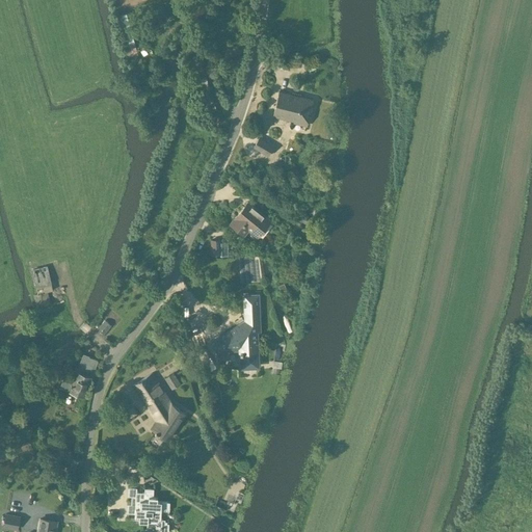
[(126,14),(115,16),(127,56),(129,56),(130,60),(136,59),(134,54),(137,53),(126,14)]
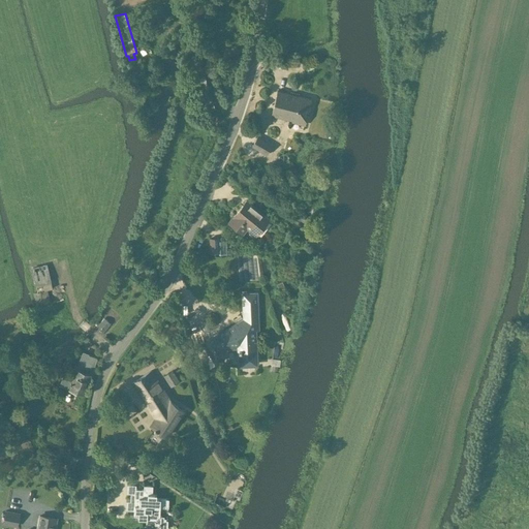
[(271,116),(305,124),(311,100),(277,91),(271,116)]
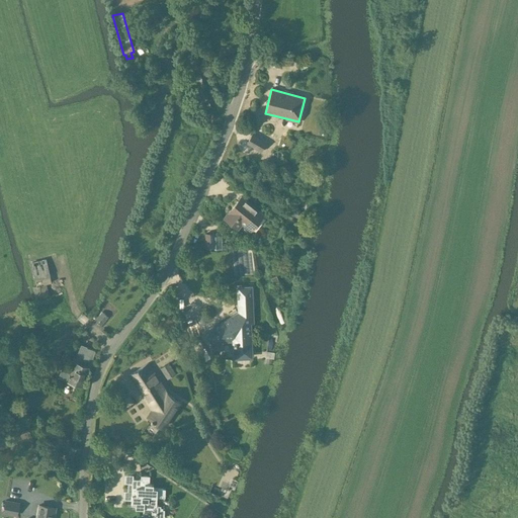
[(208,102),(205,91),(195,94),(193,94),(195,101),(196,105),(202,103),(203,105),(208,104),(208,102)]
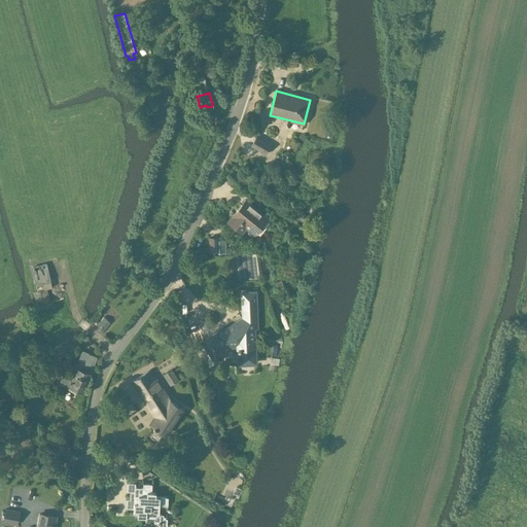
[(207,111),(207,107),(206,105),(200,107),(192,109),(195,115),(207,111)]
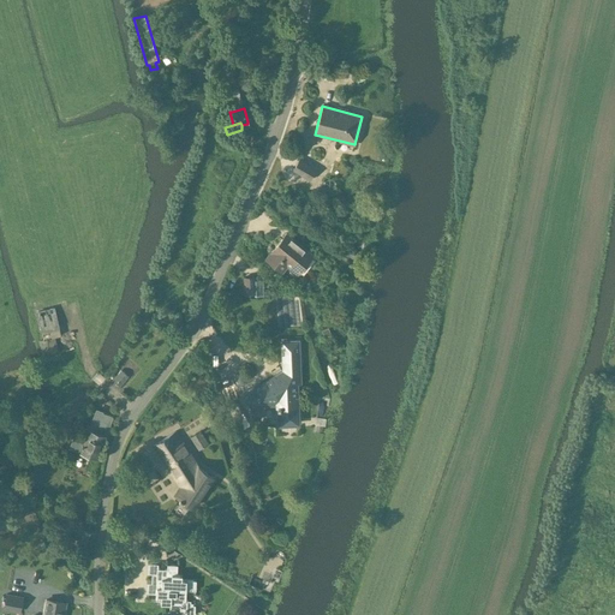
[(310,181),(317,169),(299,159),(292,171),(310,181)]
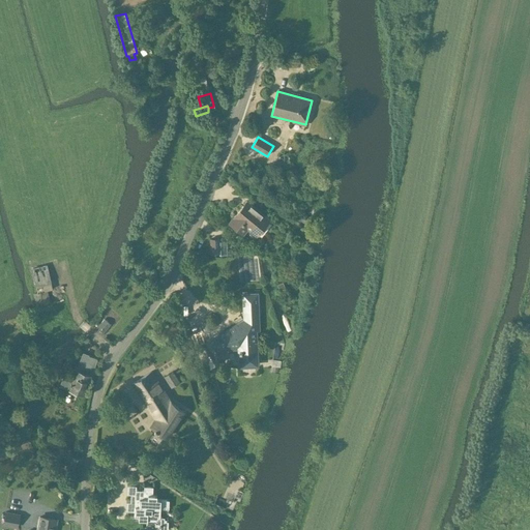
[(270,221),(246,201),(229,224),(243,235),(247,230),(256,237),(270,221)]
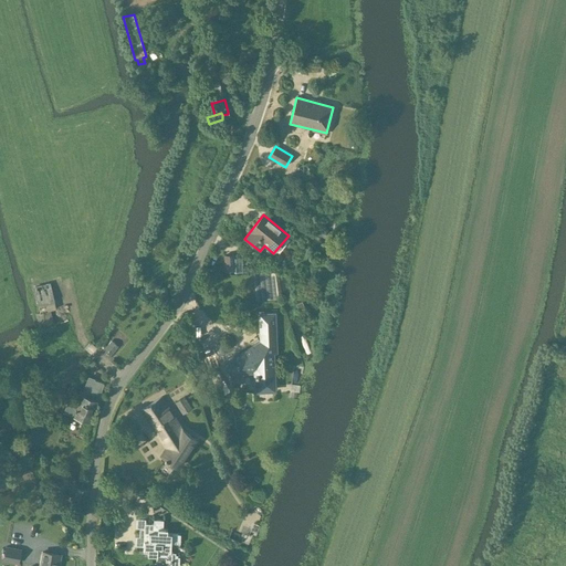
[(223,255),(224,274),(236,272),(234,254),(223,255)]
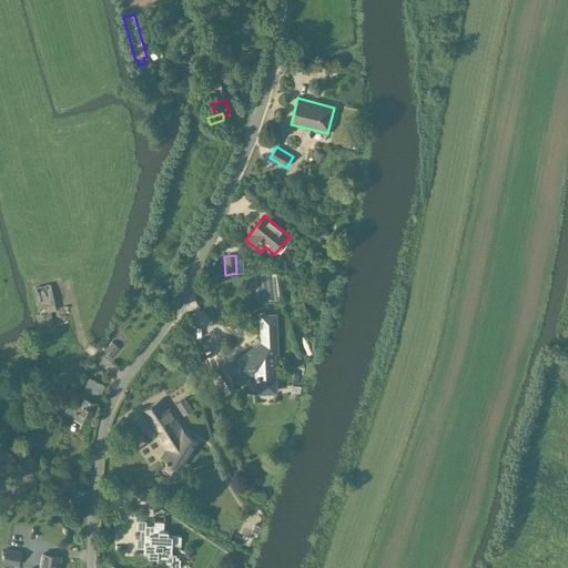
[(34,288),(41,314),(36,315),(40,330),(54,325),(51,312),(57,310),(50,284),(34,288)]
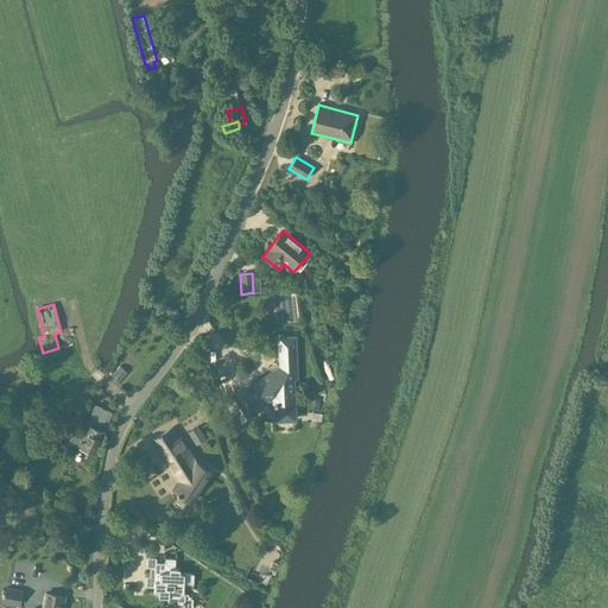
[(247,410),(260,401),(273,400),(274,422),(295,420),(293,379),(297,379),(295,337),(279,339),(280,367),(238,394),(247,410)]
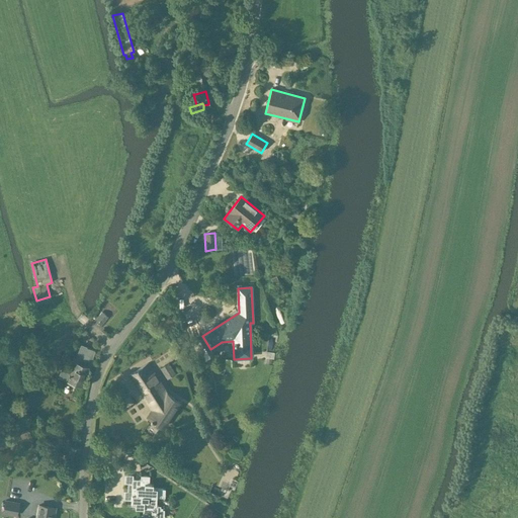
[(93,318),(95,320),(94,321),(100,326),(108,317),(102,312),(97,317),(95,316),(93,318)]
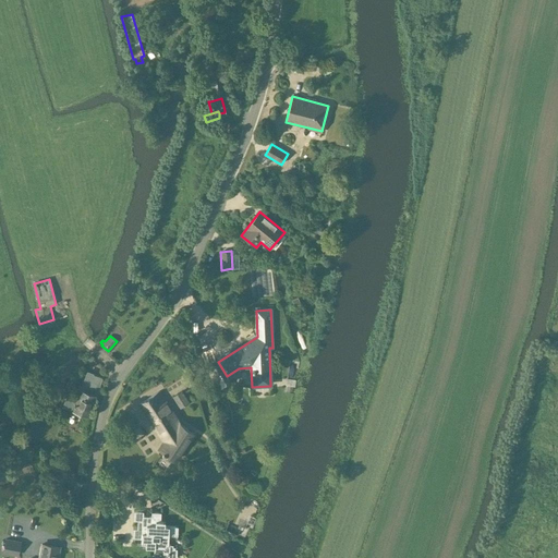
[(226,385),(214,365),(206,370),(218,389),(226,385)]
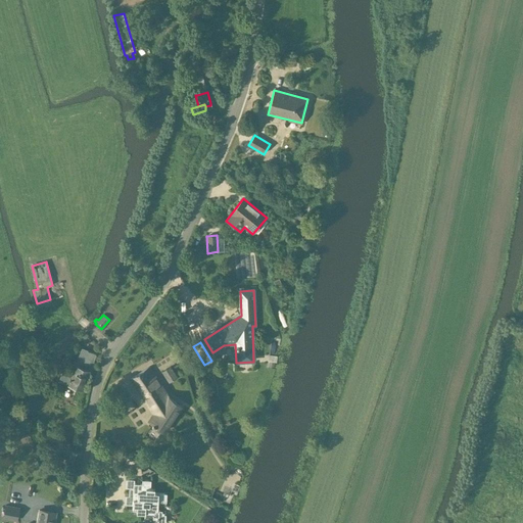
[(59,381),(67,384),(83,390),(90,370),(96,353),(82,348),(73,373),(64,369),(59,381)]
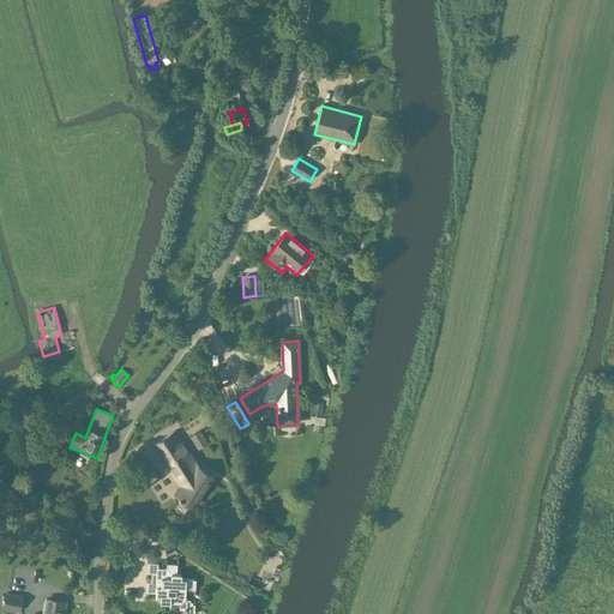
[(196,464),(176,431),(154,445),(180,486),(175,494),(193,507),(199,498),(198,498),(209,480),(211,481),(214,477),(198,467),(196,464)]
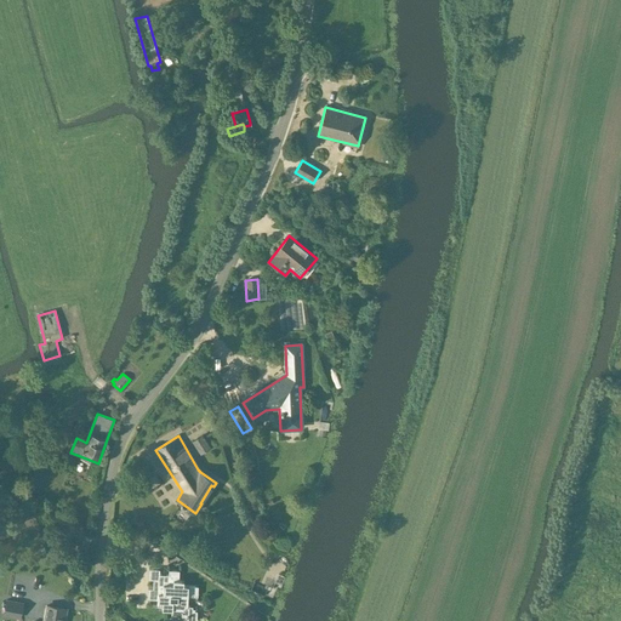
[(169,575),(164,575),(160,575),(160,570),(149,569),(149,580),(154,580),(153,588),(148,590),(148,599),(158,599),(158,604),(163,604),(163,610),(172,610),(172,619),(166,619),(165,620),(186,620),(187,620),(197,620),(197,613),(201,613),(203,602),(198,600),(198,586),(183,586),(183,581),(180,581),(180,570),(169,570),(169,575)]
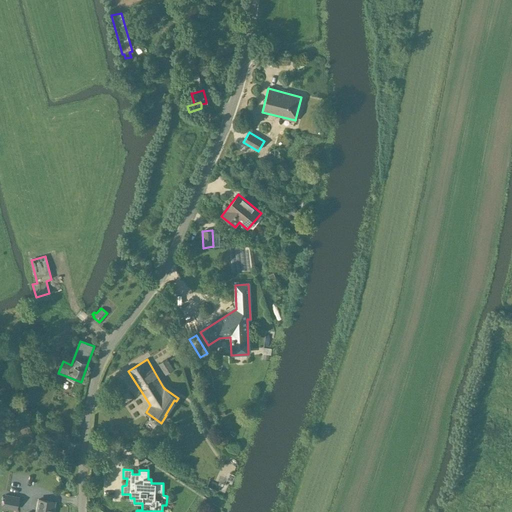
[(17,510),(20,497),(5,494),(2,508),(17,510)]
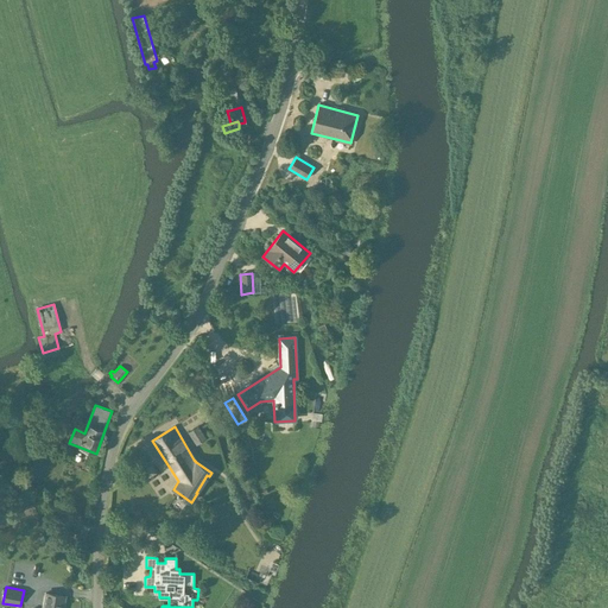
[(63,607),(65,596),(45,594),(43,607),(63,607)]
